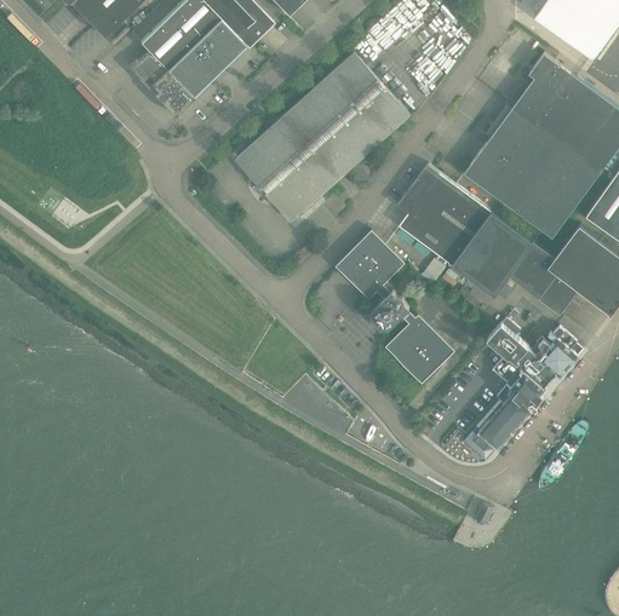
[(73,0),(69,4),(103,39),(142,0),(73,0)]
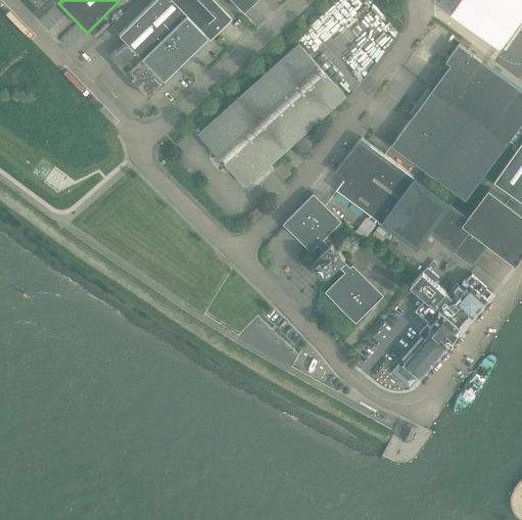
[(208,41),(214,36),(230,19),(210,0),(156,0),(117,38),(125,45),(115,54),(114,53),(107,59),(146,99),(162,83),(161,82),(206,39),(208,41)]
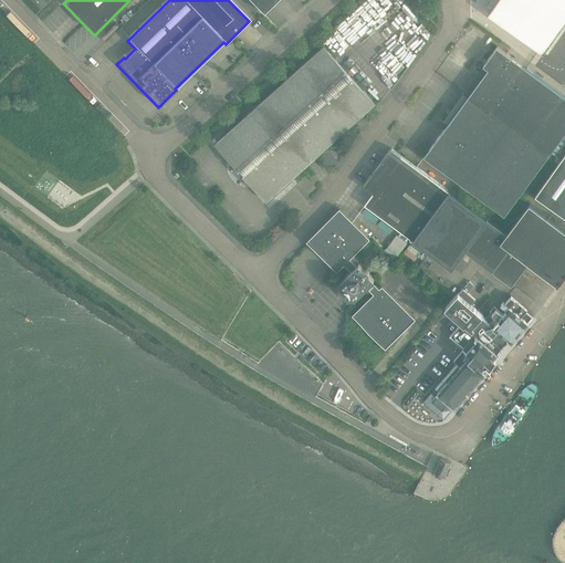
[(247,0),(262,16),(278,0),(247,0)]
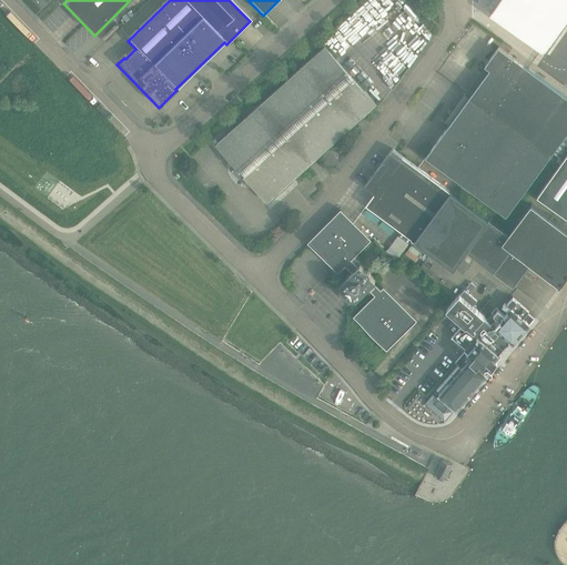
[(524,0),(499,0),(498,2),(527,22),(536,9),(524,0)]
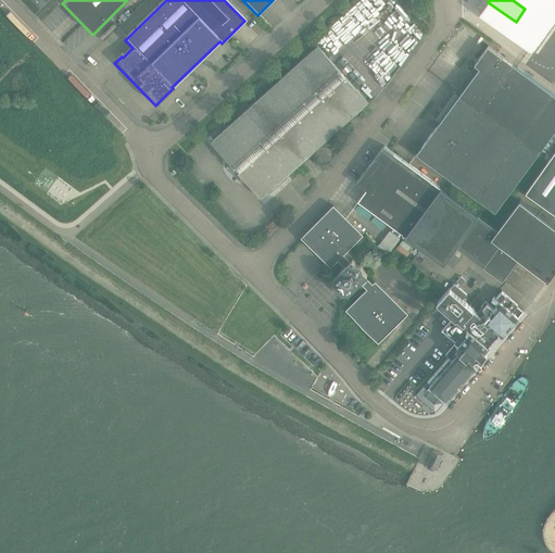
[(554,10),(541,0),(530,0),(525,9),(553,28),(554,24),(554,10)]
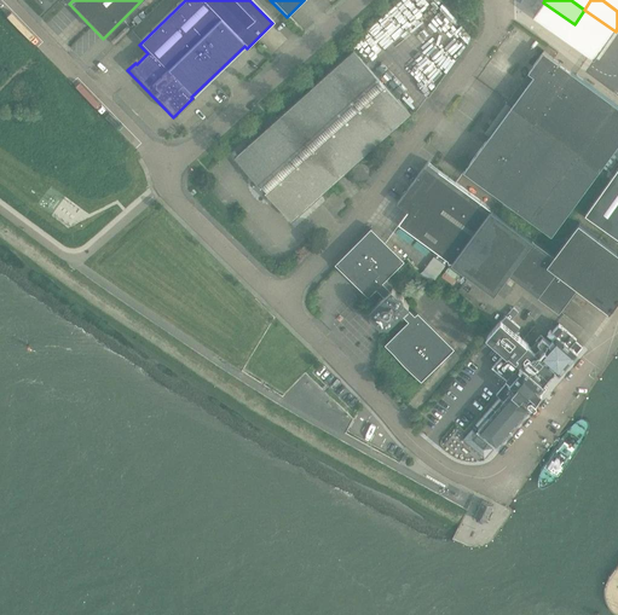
[(617,0),(602,0),(617,11),(617,0)]
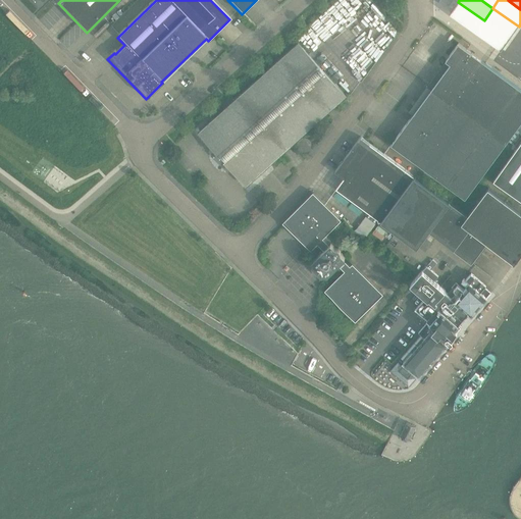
[(458,2),(449,15),(474,34),(484,20),(458,2)]
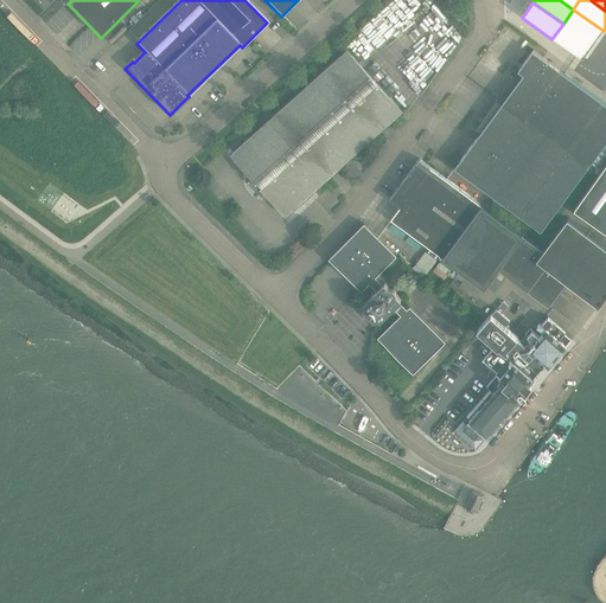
[(573,10),(563,24),(593,45),(604,31),(573,10)]
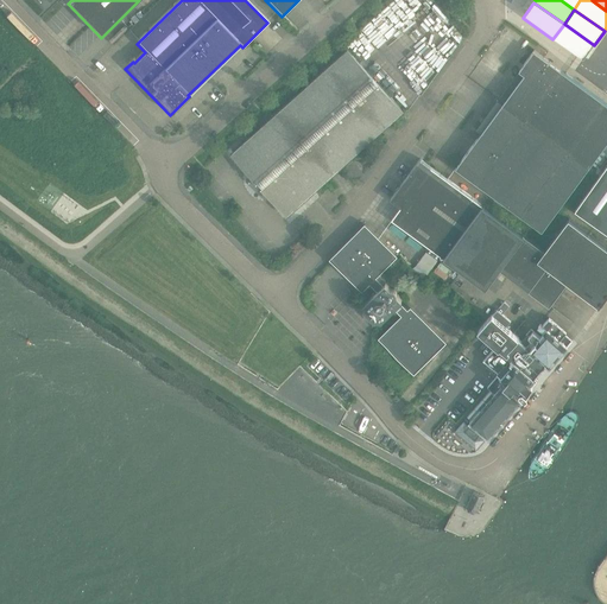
[(564,24),(552,39),(579,57),(583,61),(594,45),(564,24)]
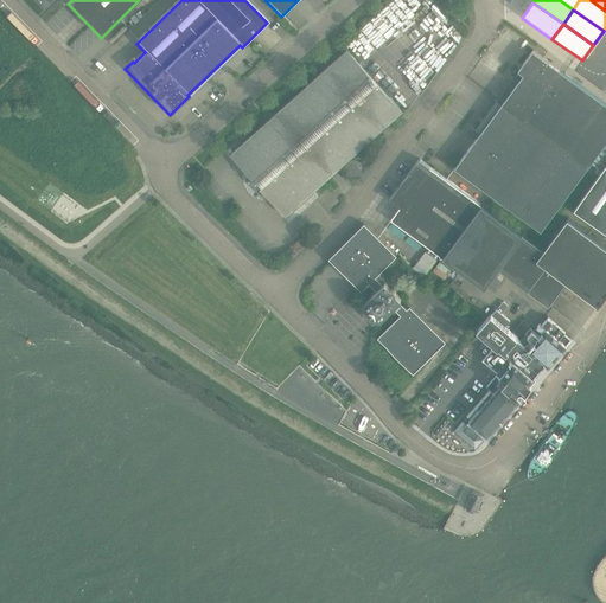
[(312,194),(384,130),(402,114),(346,52),(269,121),(272,124),(268,128),(266,126),(235,154),(257,180),(260,178),(267,187),(265,188),(288,215),(307,197),(305,194),(310,191),(312,194)]
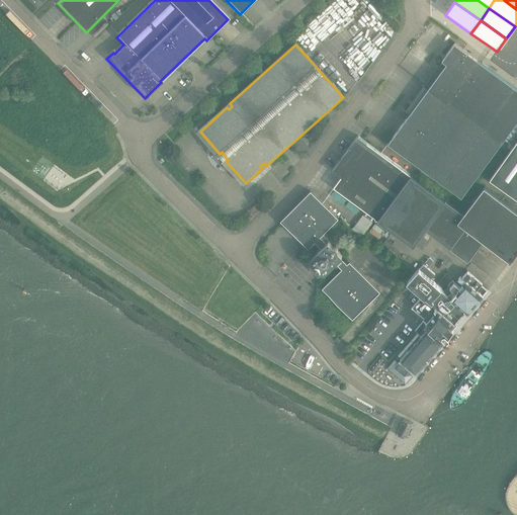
[(460,200),(516,122),(516,92),(453,46),(441,63),(445,66),(413,111),(409,111),(407,114),(409,116),(388,146),(460,200)]
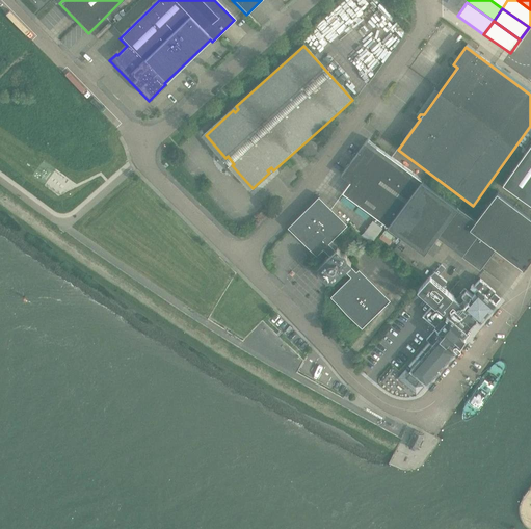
[(476,222),(421,183),(367,142),(357,155),(341,177),(348,182),(340,193),(385,227),(385,229),(387,229),(424,256),(436,239),(479,271),(496,250),(524,271),(530,261),(530,220),(497,194),(476,222)]
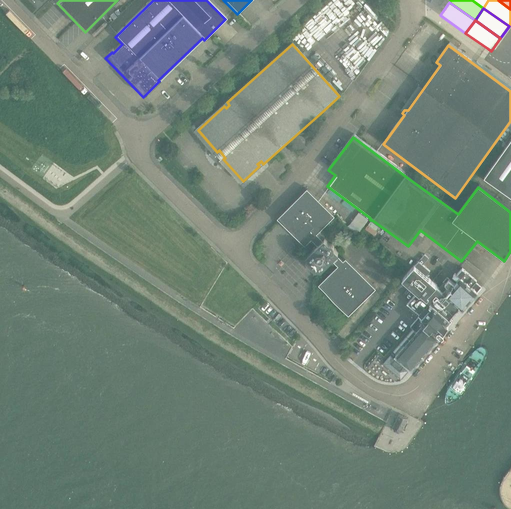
[(510,141),(483,180),(510,200),(510,141)]
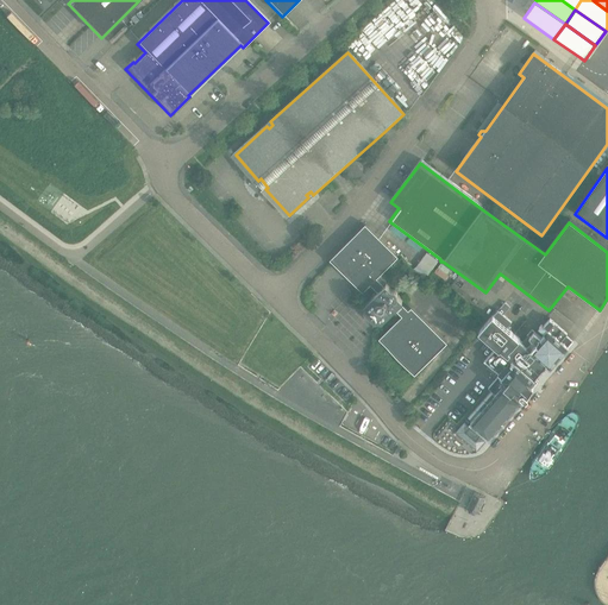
[(374,279),(393,259),(364,231),(332,263),(362,291),(368,285),(377,295),(383,289),(374,279)]
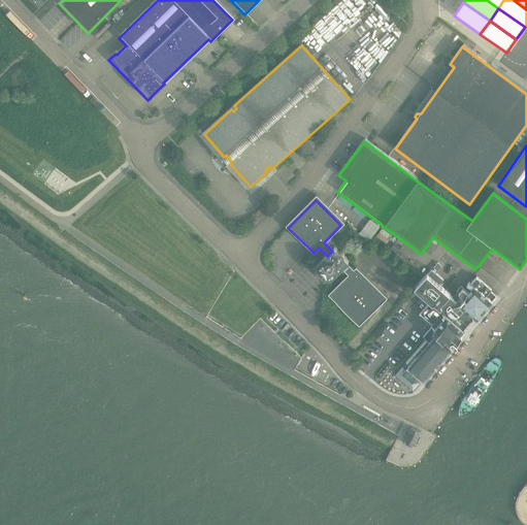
[(330,281),(341,270),(347,265),(348,264),(349,263),(343,259),(343,257),(343,256),(342,255),(341,254),(339,254),(338,254),(333,249),(332,251),(327,256),(316,267),(317,267),(317,271),(316,272),(318,273),(316,275),(322,282),(324,280),(325,282),(325,281),(330,281)]
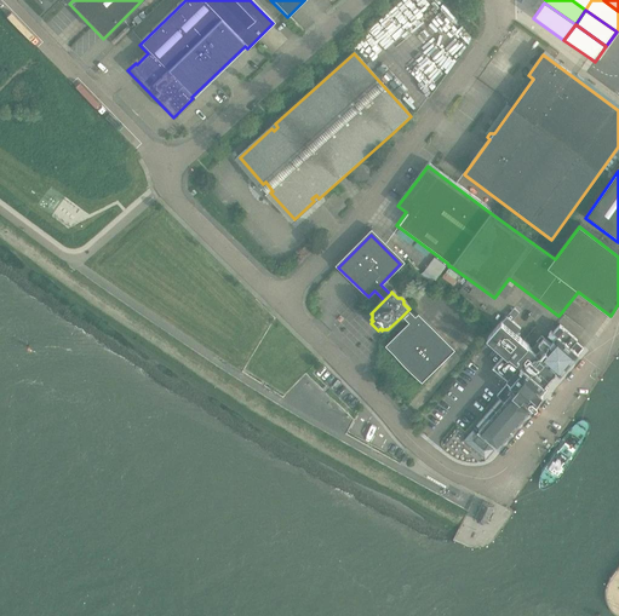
[(452,349),(416,314),(412,317),(407,311),(401,317),(406,323),(383,347),(419,383),(452,349)]
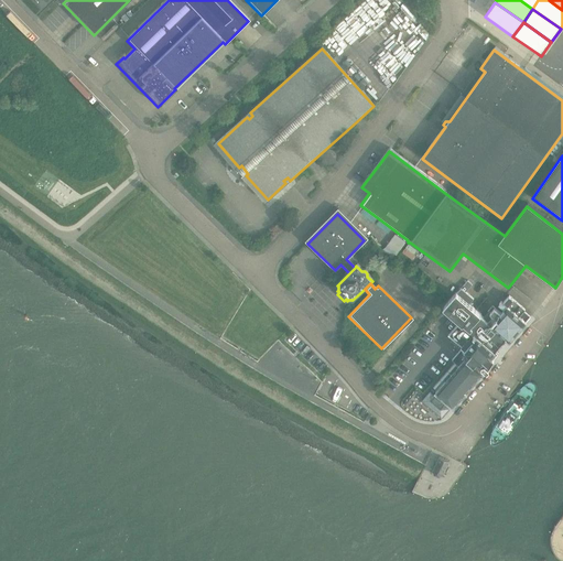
[(429,394),(420,405),(440,421),(441,421),(448,411),(447,410),(448,408),(452,410),(483,375),(480,373),(484,369),(485,371),(494,363),(490,359),(495,355),(495,354),(505,342),(508,345),(526,325),(529,321),(522,315),(524,313),(508,299),(506,302),(505,303),(502,302),(500,304),(498,306),(504,312),(499,316),(491,309),(487,314),(488,315),(483,321),(479,319),(480,317),(468,306),(473,302),(465,295),(472,288),(467,284),(456,295),(455,297),(455,295),(442,311),(443,311),(451,317),(458,325),(447,338),(454,344),(462,351),(451,364),(457,369),(435,395),(436,397),(435,399),(429,394)]
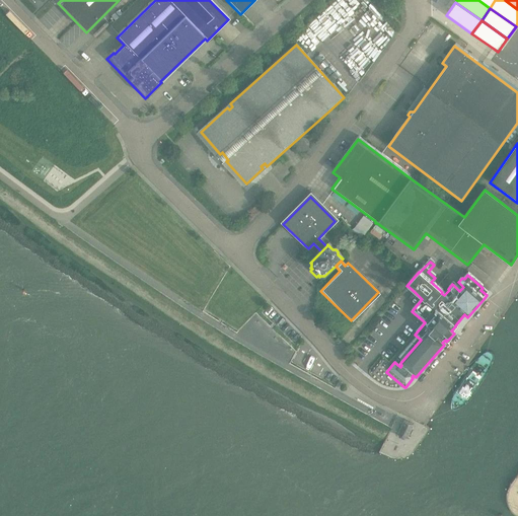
[(407,440),(413,427),(403,423),(397,436),(398,440),(402,441),(407,440)]
